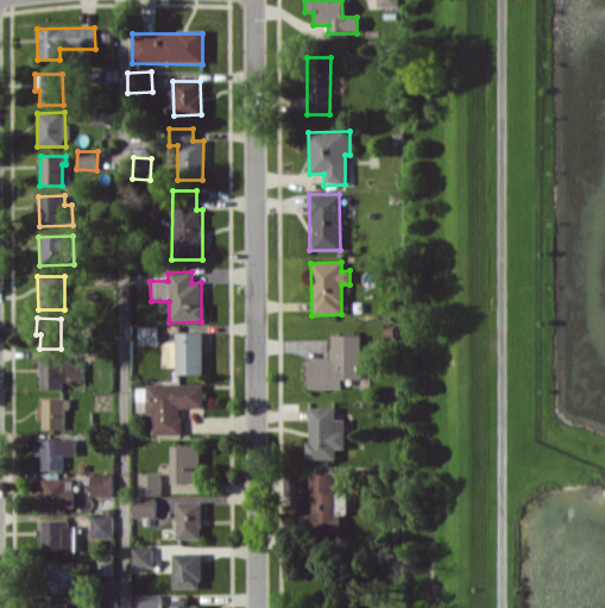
[(155,326),(137,326),(137,344),(156,344),(155,326)]
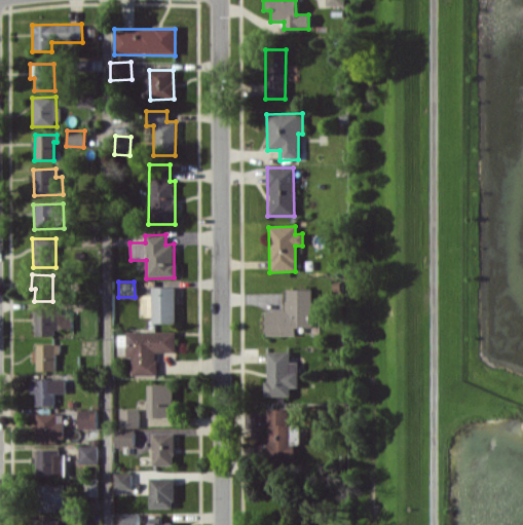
[(175,288),(152,288),(151,324),(174,324),(175,288)]
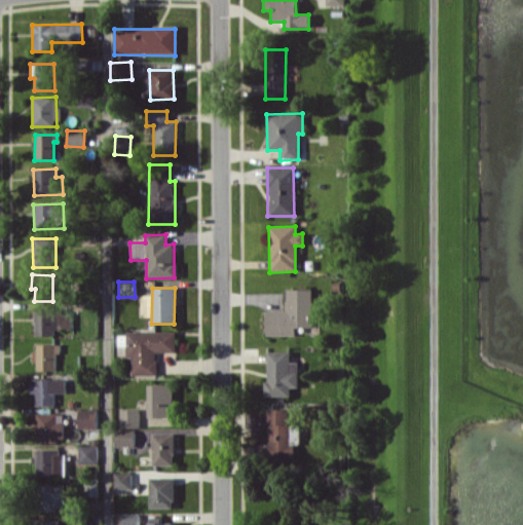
[(264,336),(294,336),(294,328),(310,328),(310,290),(285,290),(285,311),(264,310),(264,336)]
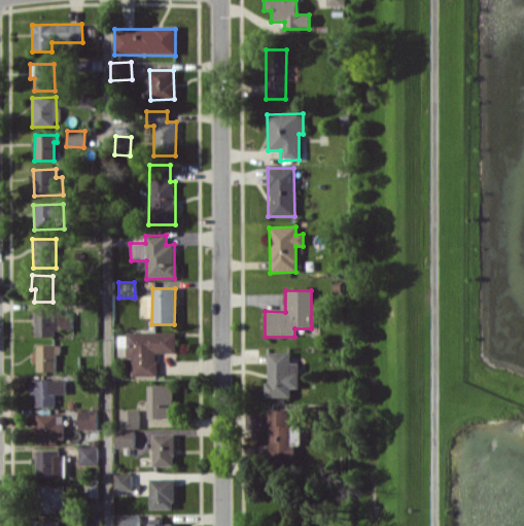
[(34,337),(53,337),(53,330),(70,330),(70,311),(33,312),(34,337)]
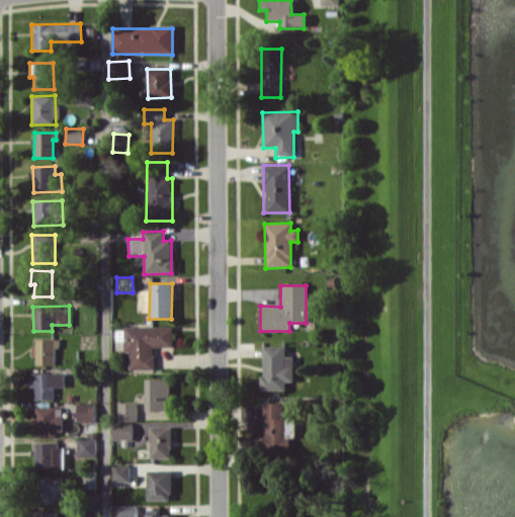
[(171,327),(123,327),(123,352),(129,352),(129,370),(153,370),(153,348),(172,347),(171,327)]
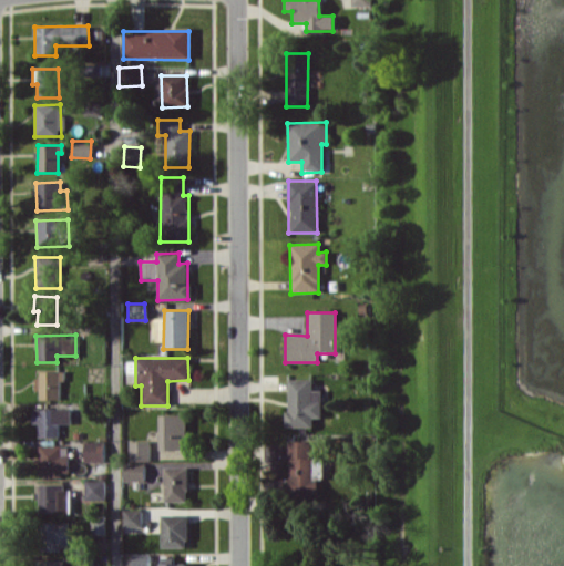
[(62,372),(34,372),(34,391),(38,391),(38,400),(59,400),(58,381),(63,381),(62,372)]
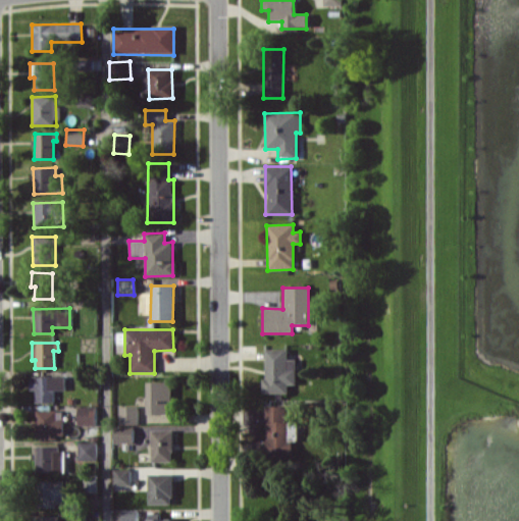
[(261,394),(287,394),(287,384),(295,384),(295,360),(287,360),(287,350),(264,350),(265,379),(261,379),(261,394)]
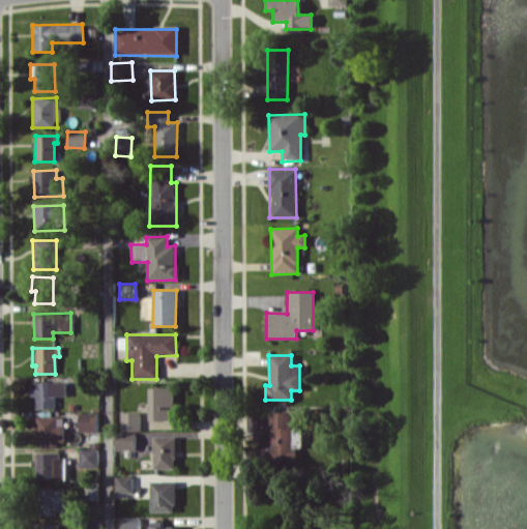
[(34,410),(54,409),(54,397),(64,397),(64,382),(29,383),(29,397),(34,397),(34,410)]
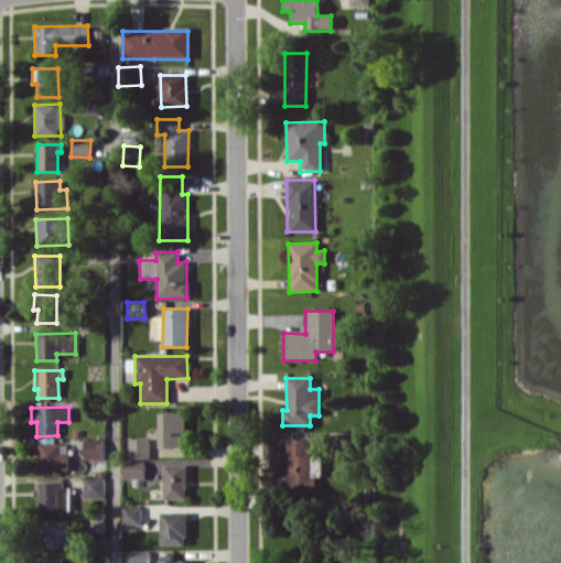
[(158,413),(159,447),(184,447),(184,413),(158,413)]
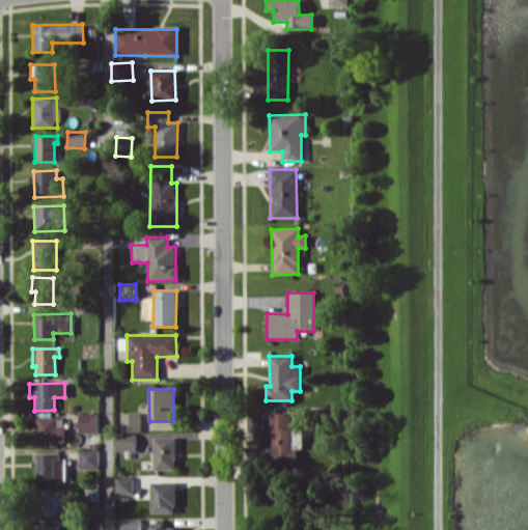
[(139,413),(119,414),(119,433),(139,431),(139,413)]
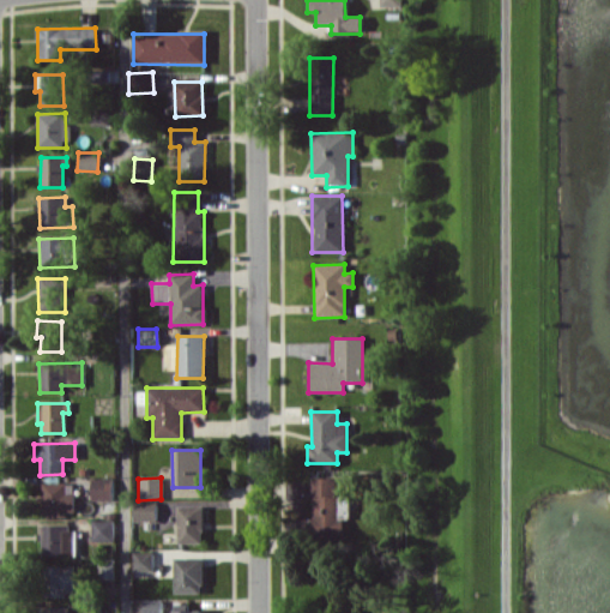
[(89,502),(112,502),(112,480),(90,479),(89,502)]
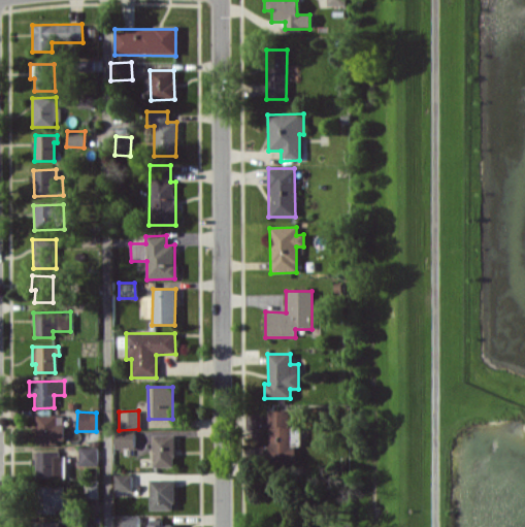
[(288,412),(266,412),(266,463),(294,463),(294,446),(299,446),(299,427),(288,427),(288,412)]
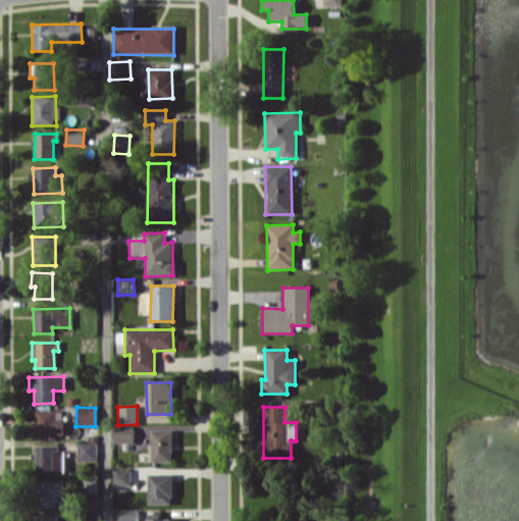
[(35,438),(62,437),(61,411),(35,411),(35,438)]
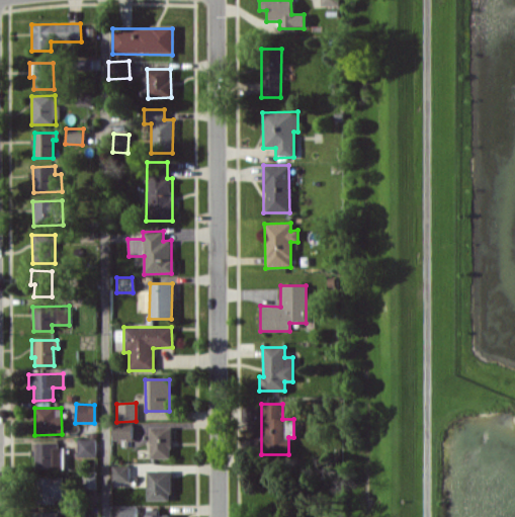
[(131,424),(111,424),(111,441),(132,440),(131,424)]
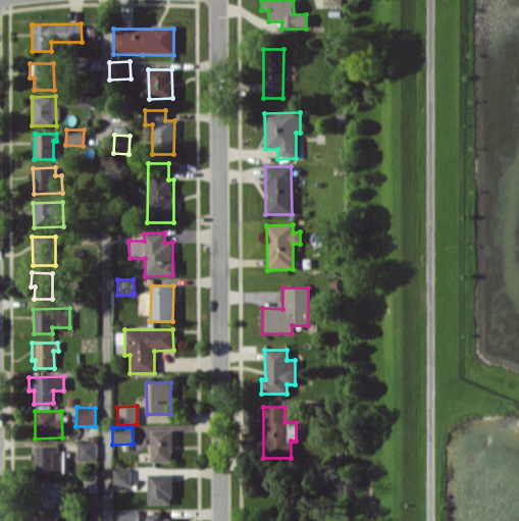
[(171,430),(150,430),(151,463),(171,462),(171,430)]
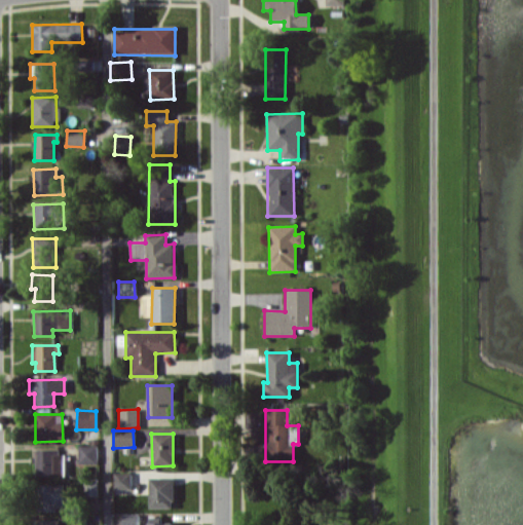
[(78,463),(96,463),(96,446),(77,446),(78,463)]
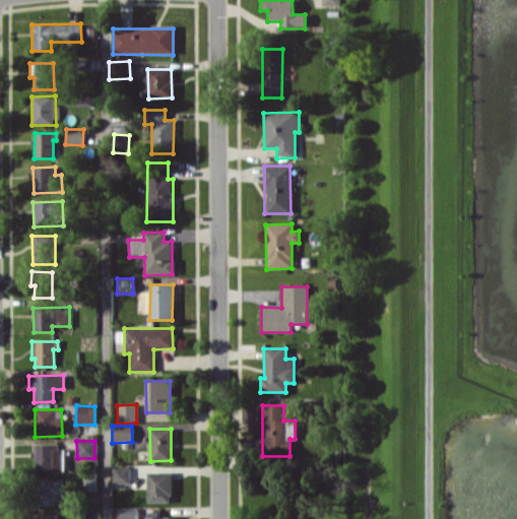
[(62,471),(63,446),(35,446),(34,471),(62,471)]
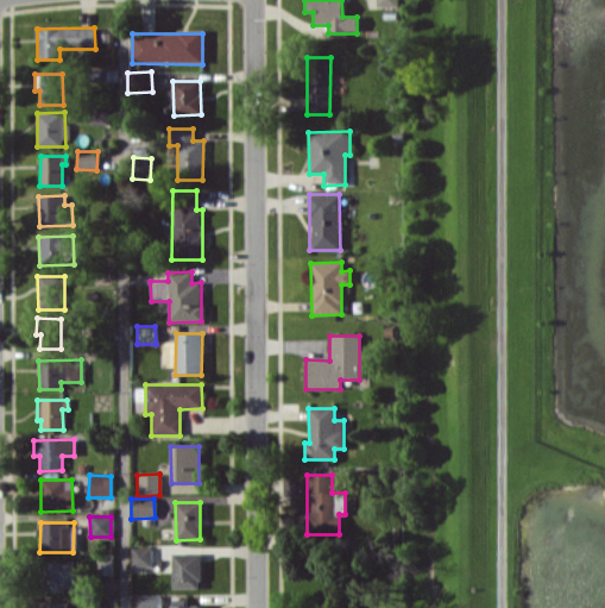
[(151,568),(150,547),(130,547),(131,568),(151,568)]
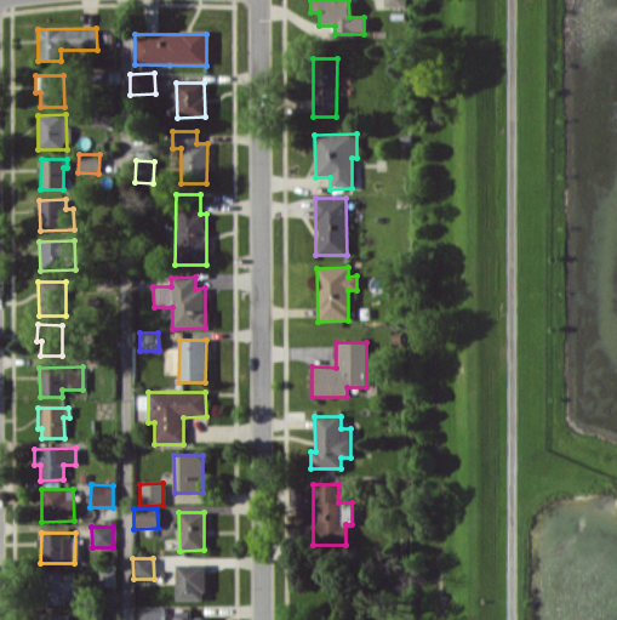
[(204,564),(175,566),(176,602),(204,601),(204,564)]
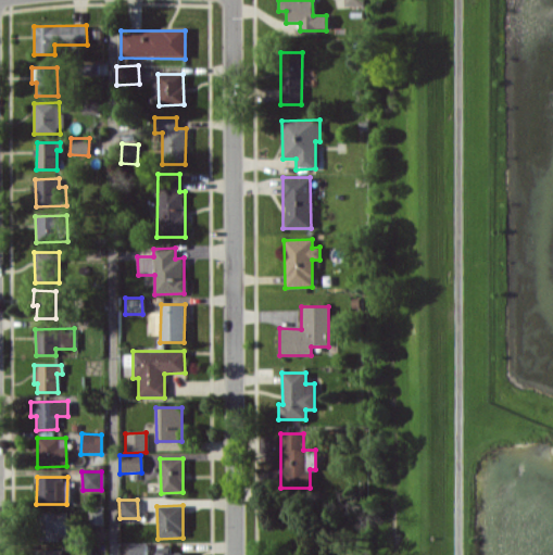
[(66,513),(40,513),(41,540),(66,540),(66,513)]
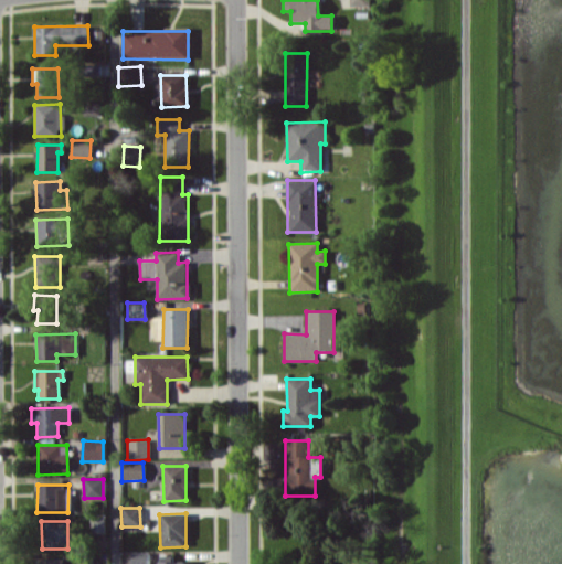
[(147,563),(148,553),(130,553),(130,563),(147,563)]
